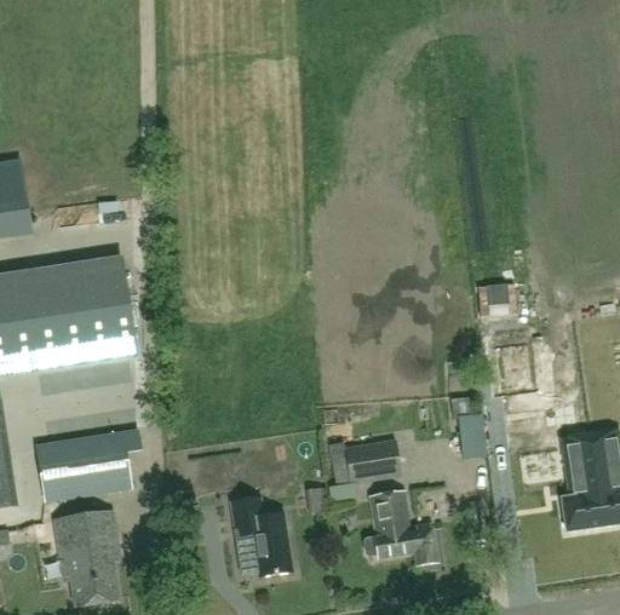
[(19,160),(0,162),(0,220),(28,217),(19,160)]
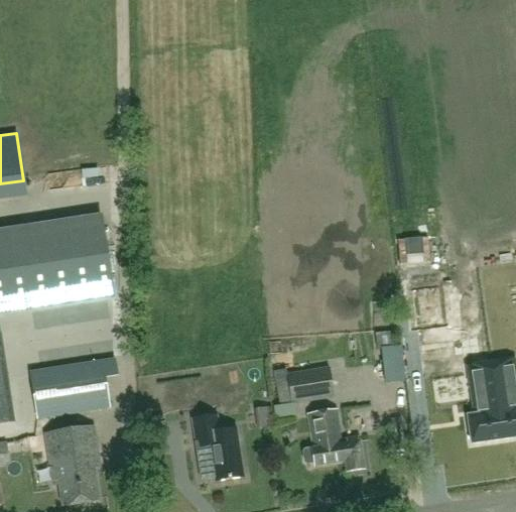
[(0,310),(114,293),(102,214),(0,229),(0,310)]
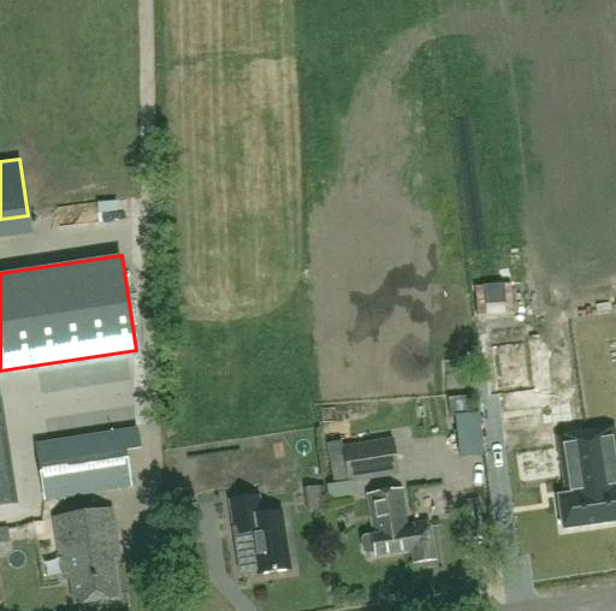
[(497,409),(542,407),(537,342),(492,344),(497,409)]
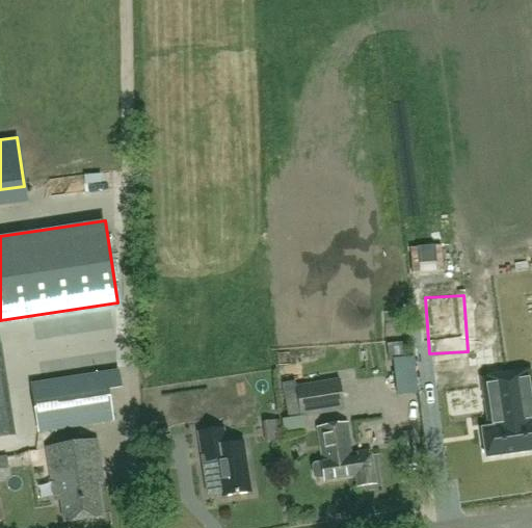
[(33,372),(116,367),(114,334),(61,337),(62,346),(32,347),(33,372)]
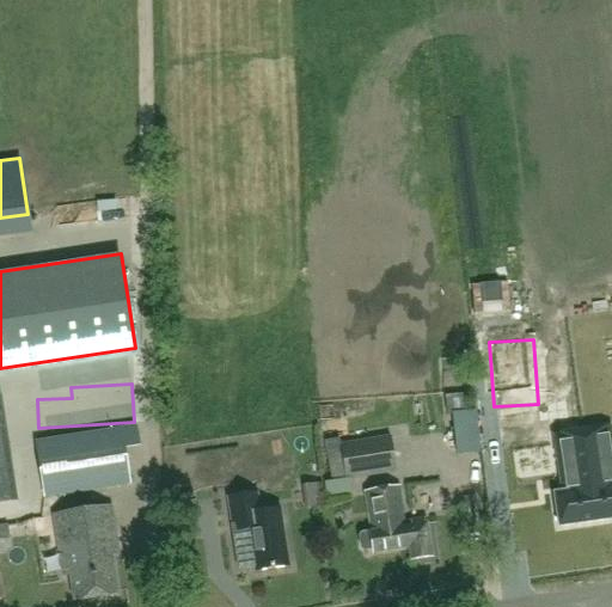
[(466,390),(452,391),(453,410),(457,409),(457,411),(454,411),(459,449),(479,446),(478,429),(476,409),(469,410),(466,390)]
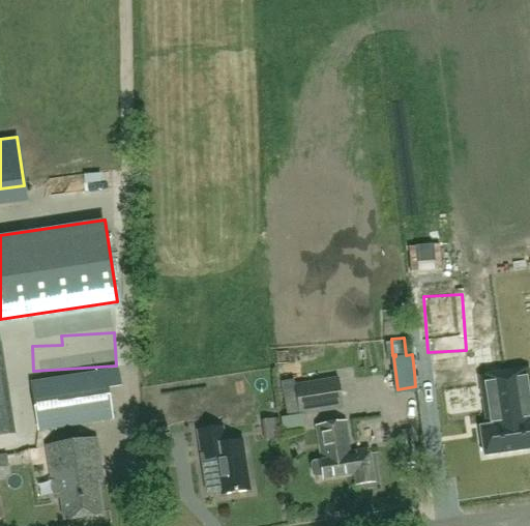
[(0,432),(13,430),(0,341),(0,432)]
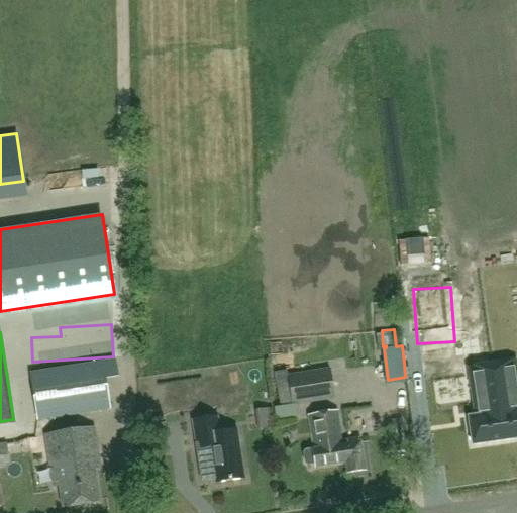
[(36,417),(109,405),(105,376),(118,374),(115,357),(29,372),(36,417)]
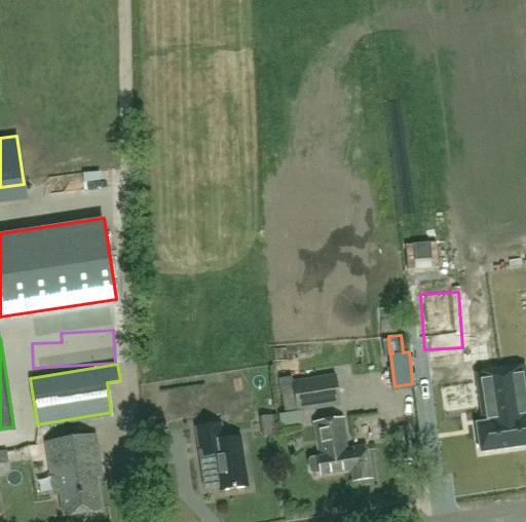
[(523,364),(499,367),(511,445),(525,442),(525,372),(525,364),(523,364)]
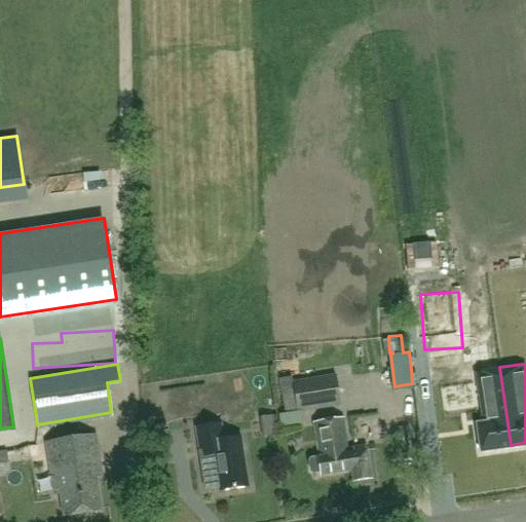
[(483,420),(476,421),(480,450),(511,445),(499,367),(476,371),(483,420)]
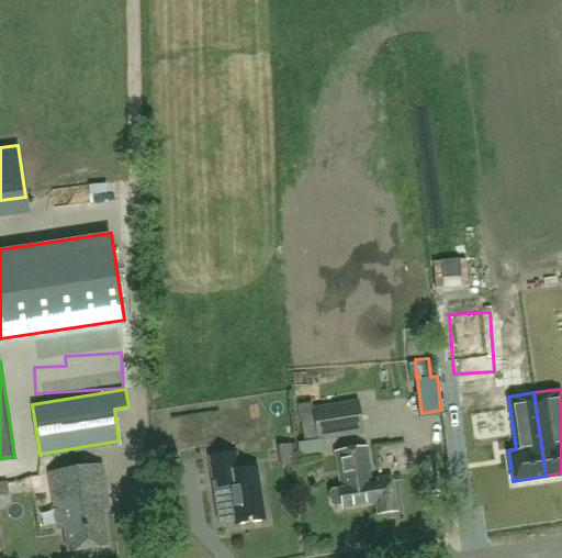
[(362,430),(358,399),(313,405),(312,399),(299,401),(305,439),(299,441),(301,454),(323,450),(321,436),(362,430)]
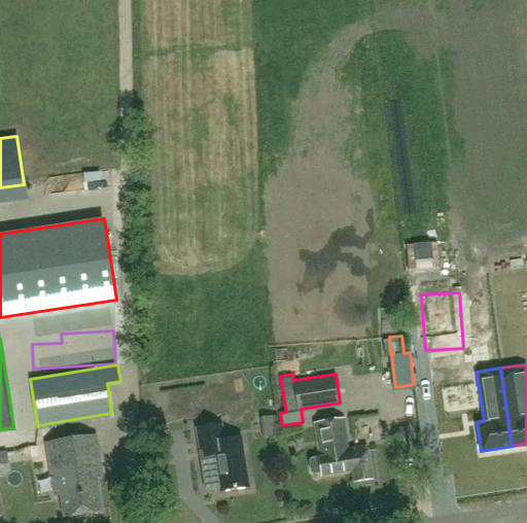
[(349,447),(344,416),(315,420),(320,455),(312,457),(310,459),(311,469),(314,472),(321,471),(321,475),(352,469),(353,480),(372,478),(367,448),(365,449),(365,444),(349,447)]
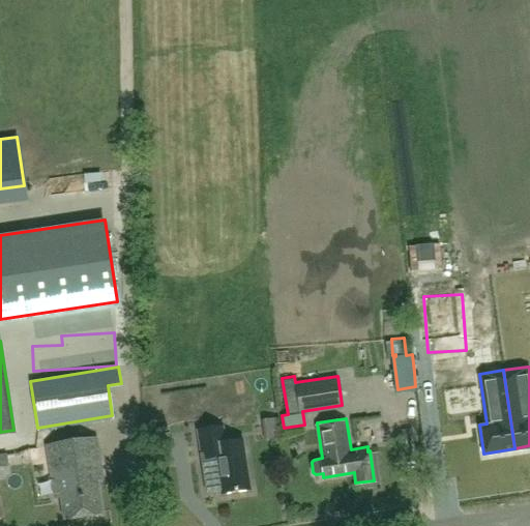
[(375,432),(373,418),(355,420),(357,435),(375,432)]
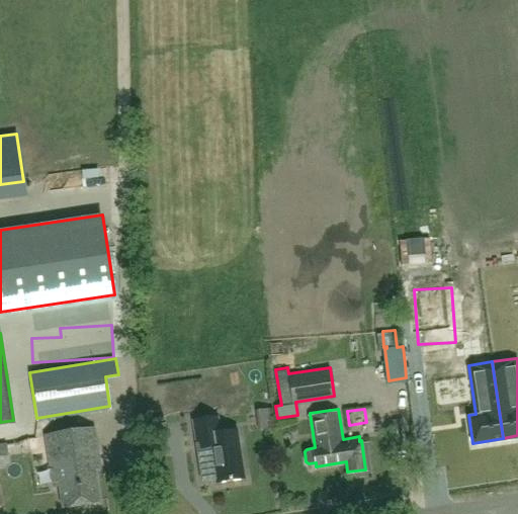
[(220,431),(217,415),(192,419),(197,447),(210,445),(216,481),(245,477),(238,429),(220,431)]
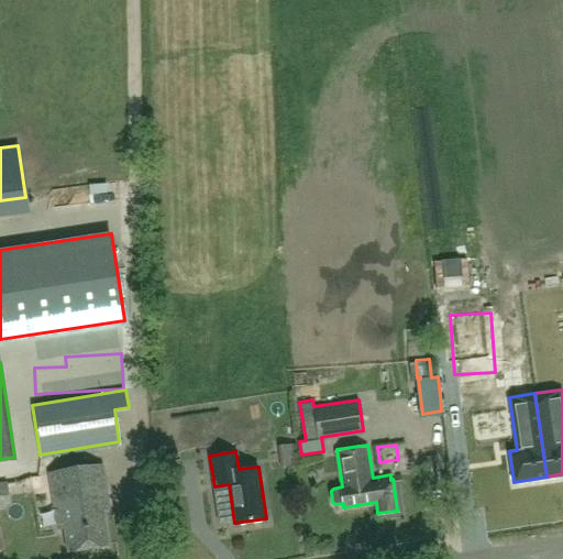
[(107,507),(100,463),(48,471),(57,527),(64,526),(67,549),(106,544),(100,508),(107,507)]
